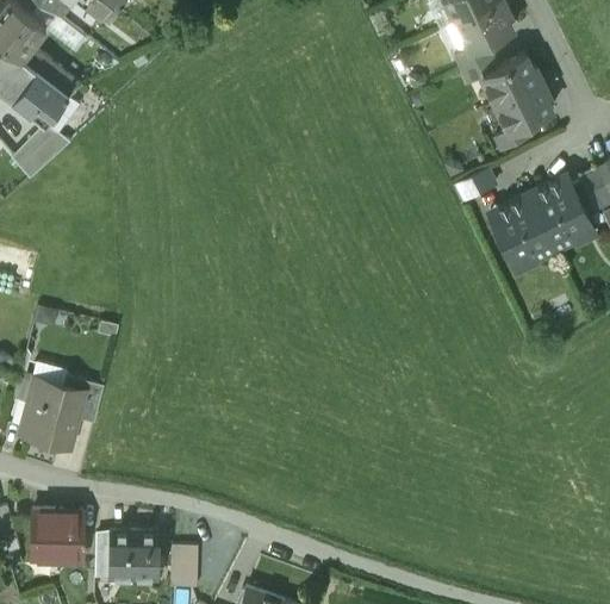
[(45,26),(12,0),(8,0),(0,12),(0,43),(35,72),(47,56),(31,44),(41,32),(45,26)]
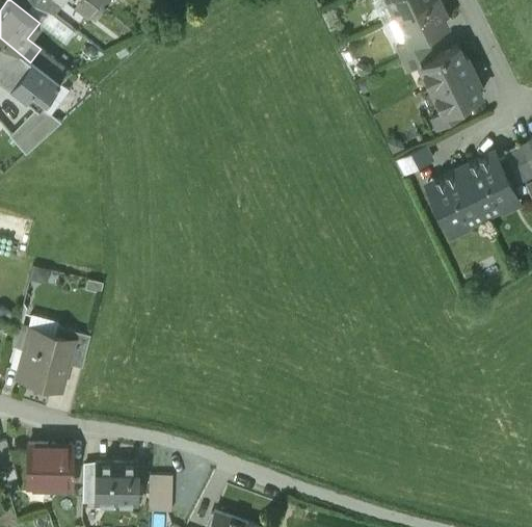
[(79,10),(86,0),(40,0),(51,8),(57,0),(70,0),(74,3),(74,6),(79,10)]
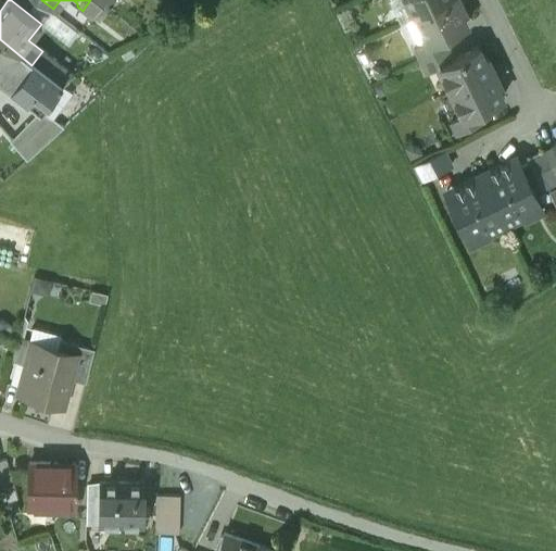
[(102,9),(91,0),(90,0),(83,11),(98,22),(101,17),(98,14),(102,9)]
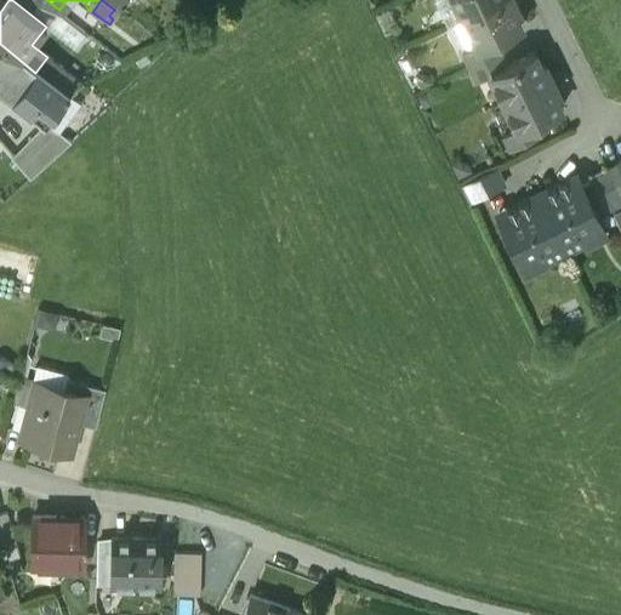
[(120,0),(114,10),(119,13),(126,4),(125,4),(126,0),(120,0)]
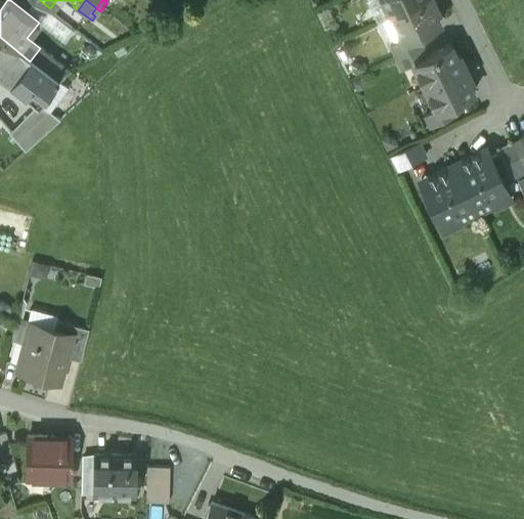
[(391,20),(431,1),(430,0),(381,0),(391,19),(391,20)]
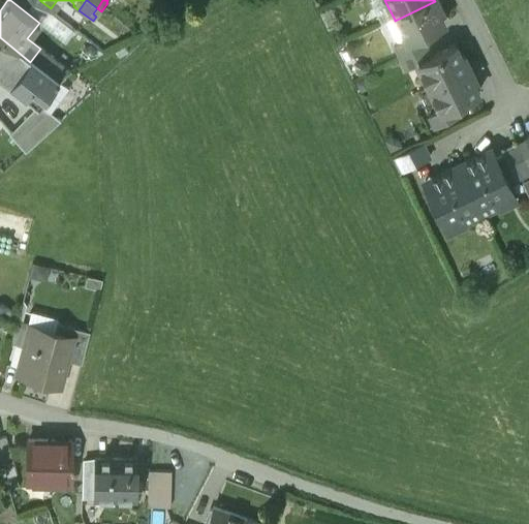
[(441,14),(435,1),(395,21),(395,20),(383,26),(395,49),(406,43),(406,44),(421,38),(444,27),(438,16),(441,14)]
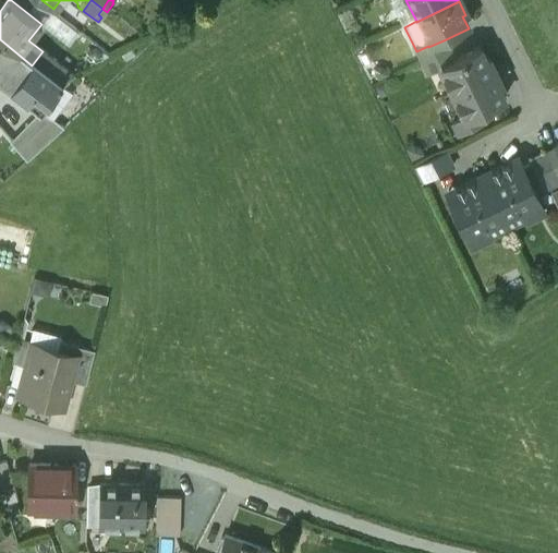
[(59,20),(50,31),(68,45),(76,34),(59,20)]
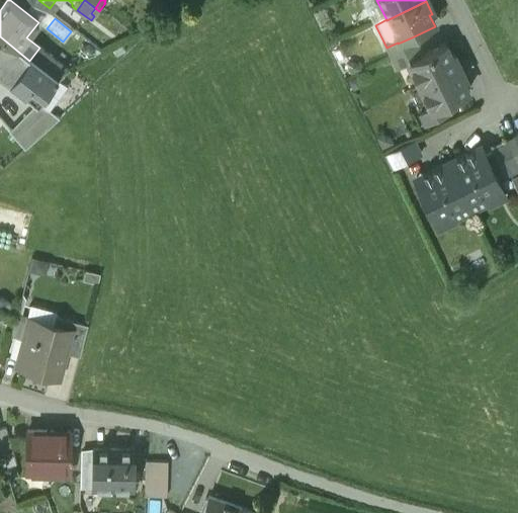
[(42,25),(38,22),(34,27),(38,31),(42,25)]
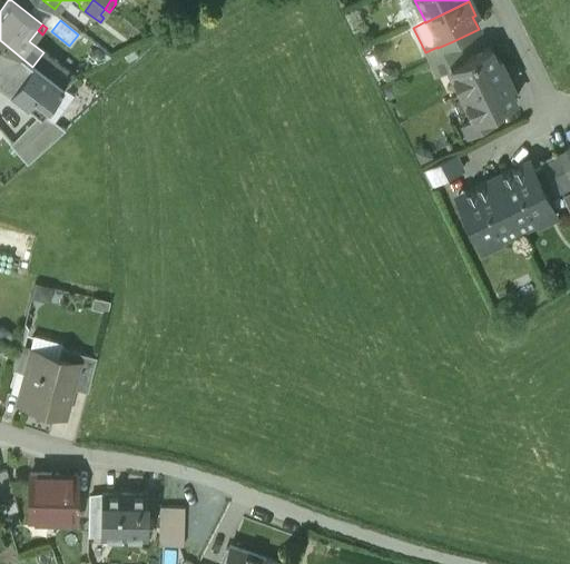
[(121,28),(117,35),(125,41),(130,35),(121,28)]
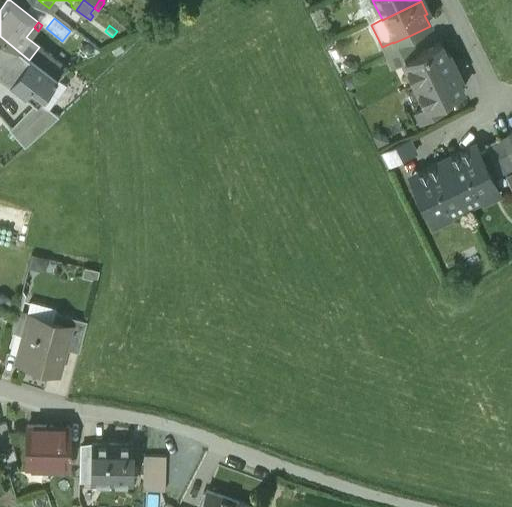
[(0,74),(11,84),(29,60),(0,36),(0,74)]
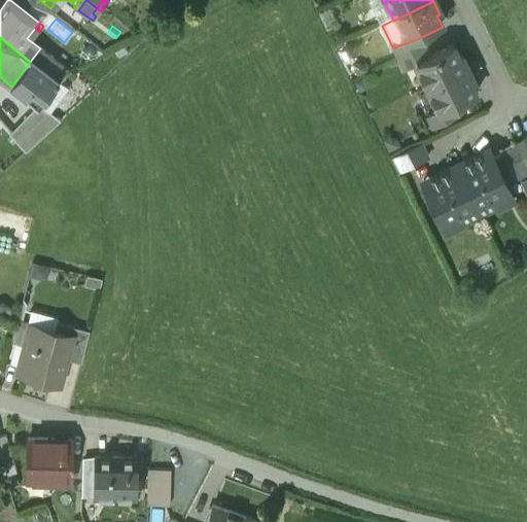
[(398,62),(424,48),(419,38),(405,44),(405,43),(393,48),(392,49),(398,62)]
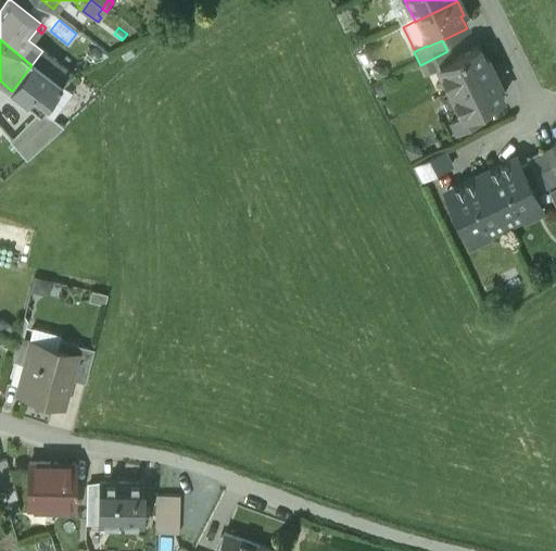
[(32,65),(57,85),(59,84),(67,79),(61,74),(64,69),(42,51),(32,65)]
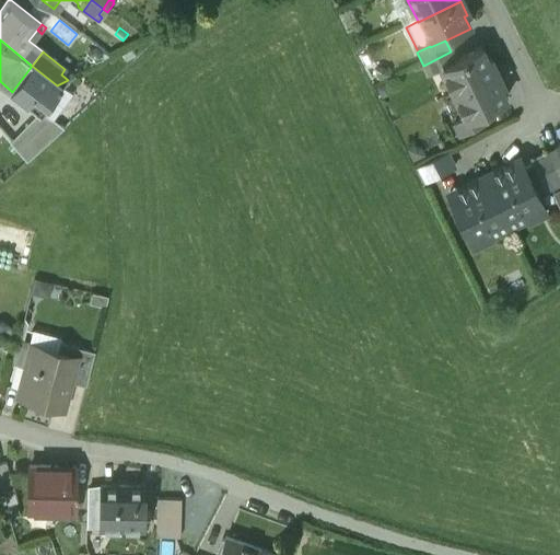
[(442,71),(457,64),(451,51),(423,66),(430,78),(442,71)]
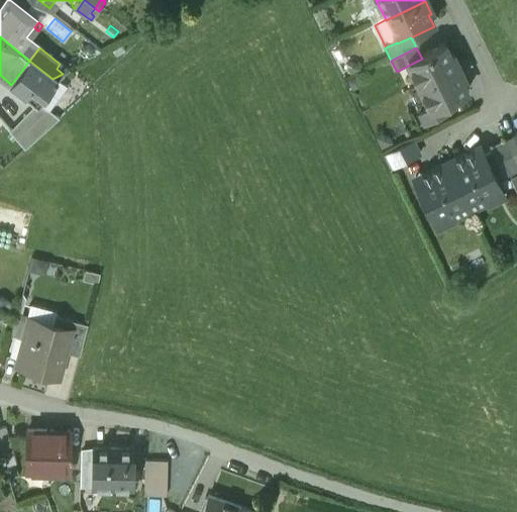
[(419,89),(458,70),(452,58),(449,59),(444,47),(422,59),(408,66),(419,89)]
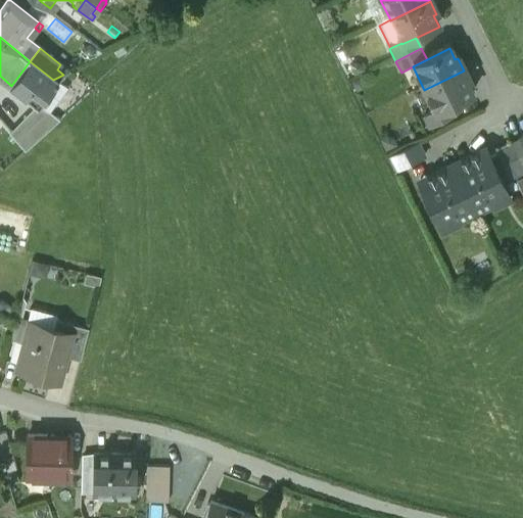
[(53,80),(30,61),(11,86),(38,106),(49,114),(50,113),(68,90),(55,79),(53,80)]
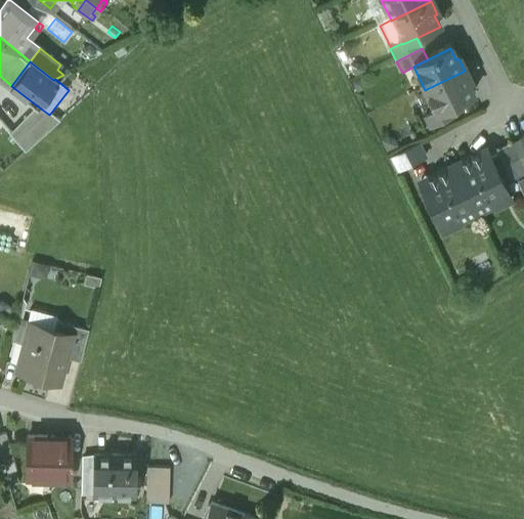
[(471,84),(465,71),(425,90),(436,114),(437,115),(450,107),(474,96),(468,85),(471,84)]
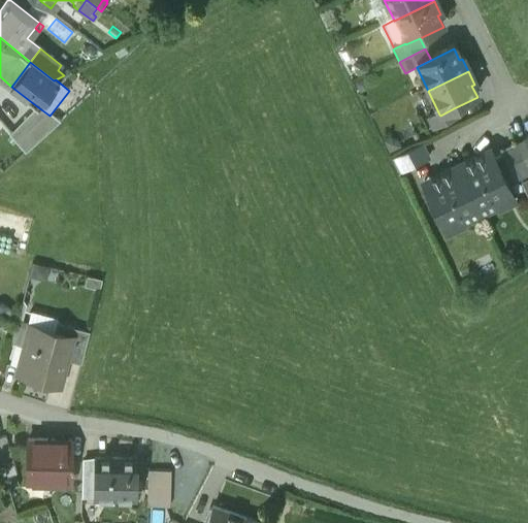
[(51,115),(50,116),(38,107),(10,136),(26,155),(61,123),(51,115)]
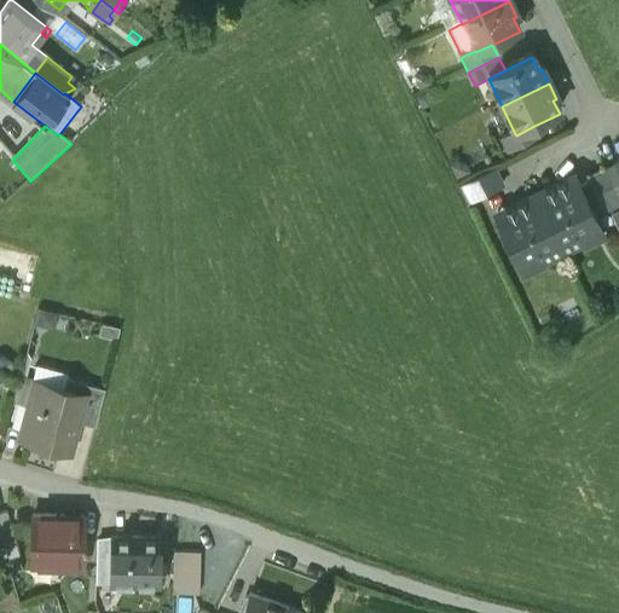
[(532,127),(516,136),(515,134),(502,140),(508,155),(538,140),(532,127)]
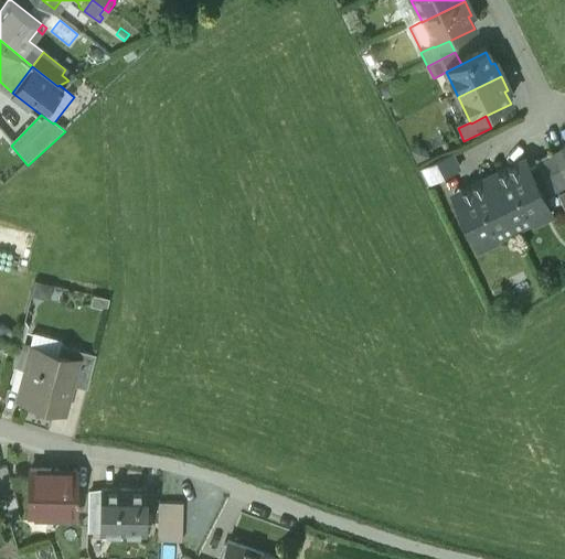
[(564,184),(564,183),(564,154),(553,160),(564,184)]
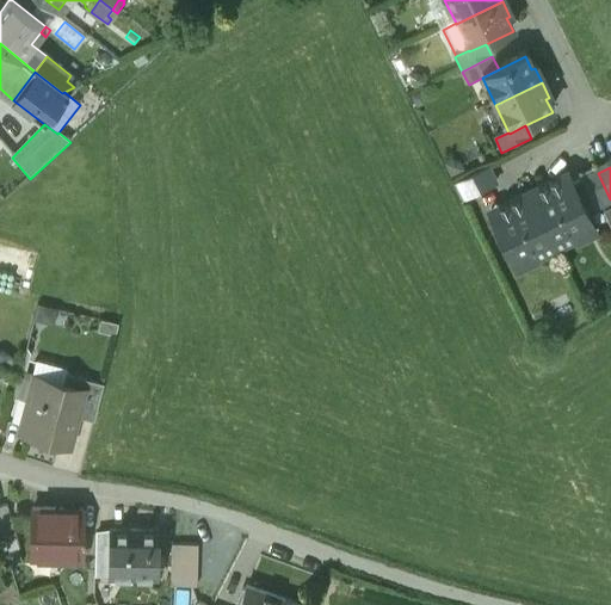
[(487,171),(456,185),(464,203),(495,187),(487,171)]
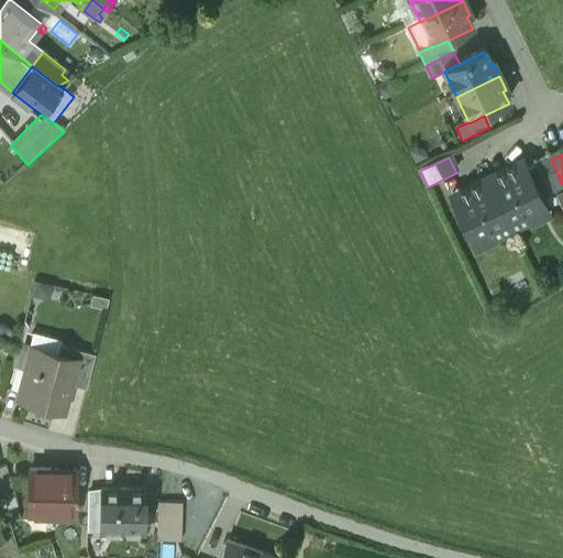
[(549,195),(562,187),(562,185),(562,184),(551,160),(534,167),(549,195)]
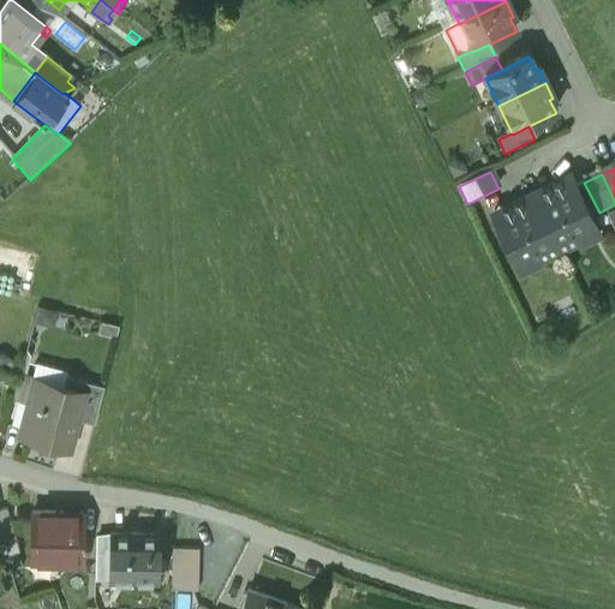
[(571,178),(532,197),(559,254),(579,243),(575,234),(595,226),(571,178)]
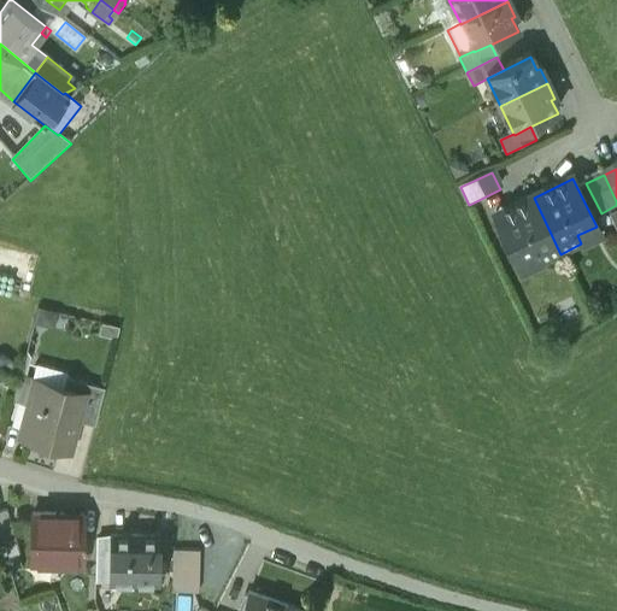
[(560,254),(534,198),(494,217),(517,265),(536,256),(540,264),(560,254)]
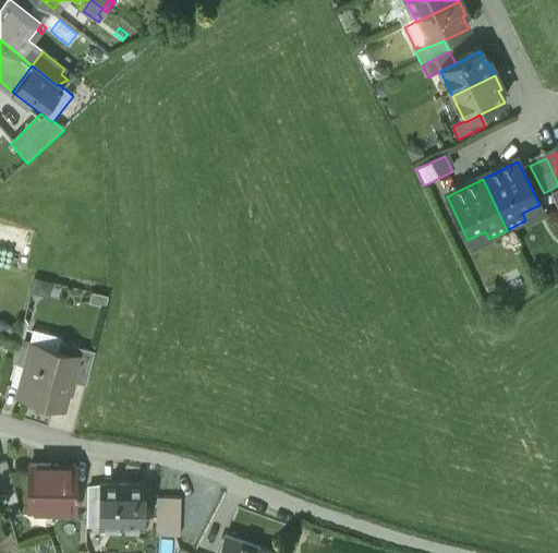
[(76,360),(71,384),(86,388),(95,355),(61,346),(59,355),(76,360)]
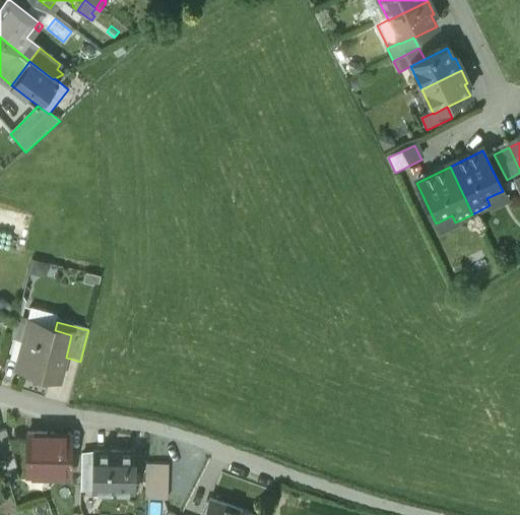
[(55,330),(30,324),(25,343),(31,345),(24,372),(60,381),(66,358),(71,335),(55,330)]
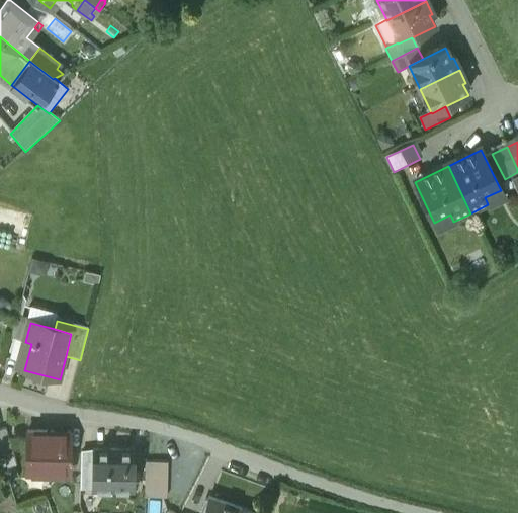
[(6,432),(0,433),(0,455),(1,458),(12,455),(6,432)]
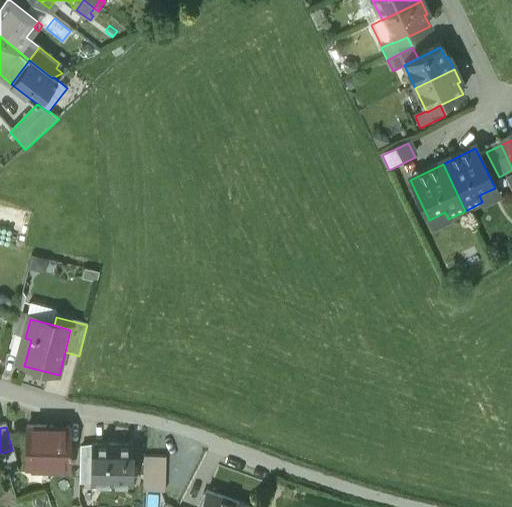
[(69,430),(27,430),(26,469),(68,471),(69,430)]
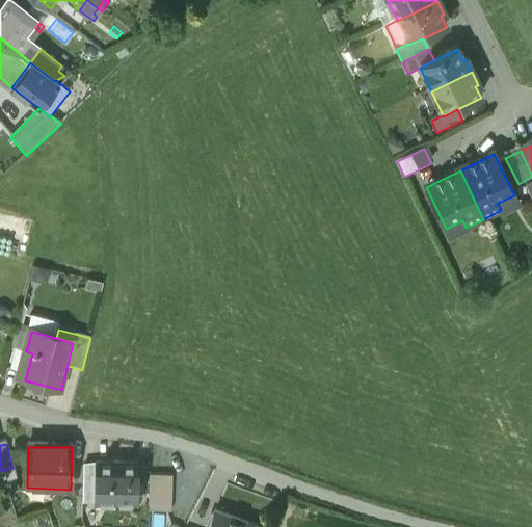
[(135,506),(136,466),(95,465),(95,470),(94,505),(135,506)]
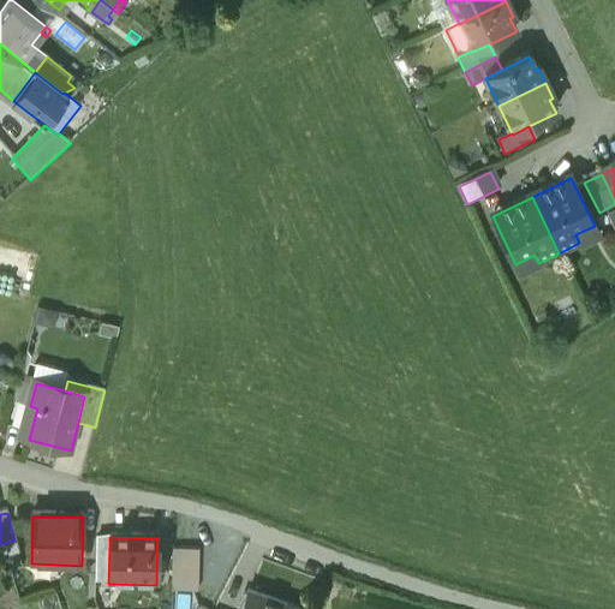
[(95,584),(108,584),(109,543),(96,543),(95,584)]
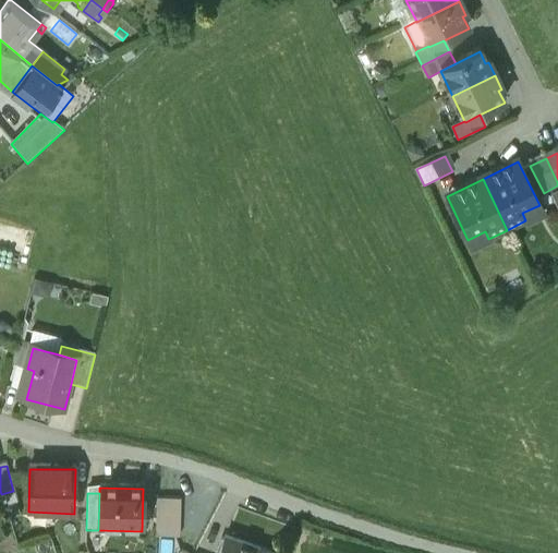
[(180,539),(181,501),(157,501),(156,538),(180,539)]
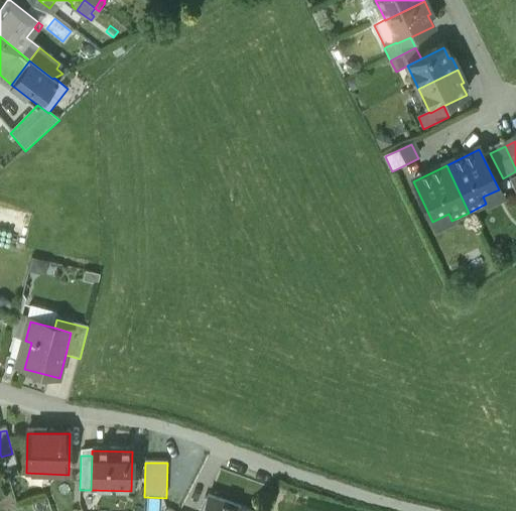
[(241,510),(207,498),(202,510),(241,510)]
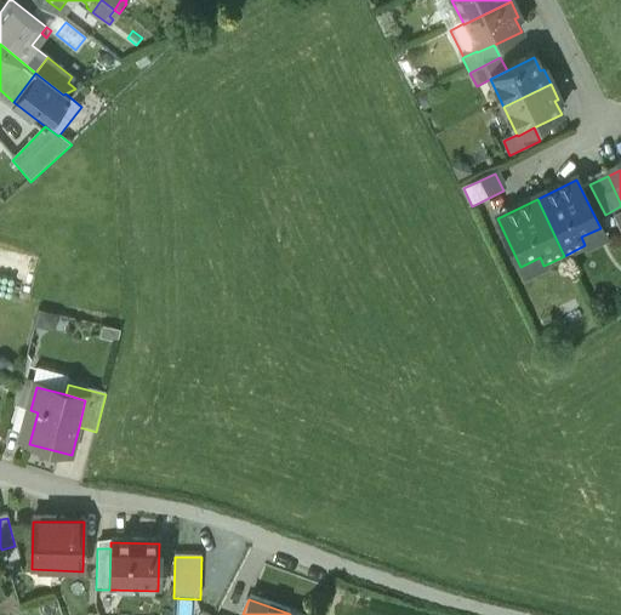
All buildings are outlined.
